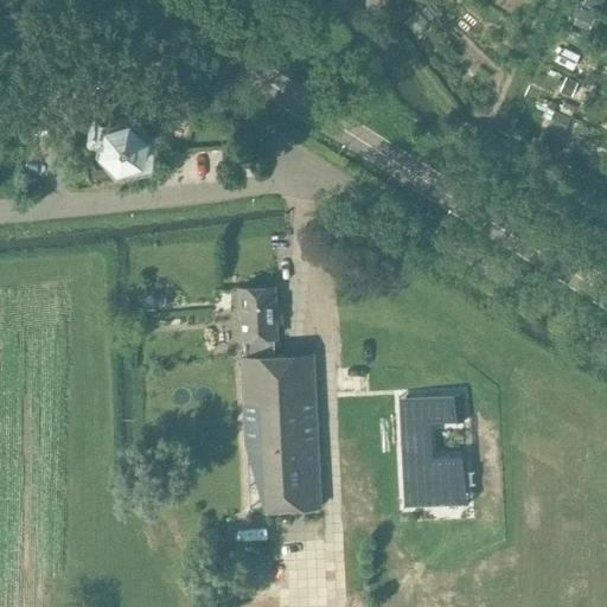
[(117,151),(117,152),(117,153),(121,154),(122,152),(138,148),(139,149),(141,147),(141,146),(148,144),(151,135),(145,129),(146,129),(145,126),(144,127),(142,126),(148,123),(151,126),(163,127),(172,115),(153,84),(133,85),(115,76),(94,95),(98,113),(103,116),(109,114),(114,117),(112,119),(110,117),(108,120),(109,121),(104,138),(103,138),(103,141),(106,141),(107,142),(102,145),(98,141),(85,141),(80,163),(91,183),(121,178),(121,163),(115,158),(117,151)]
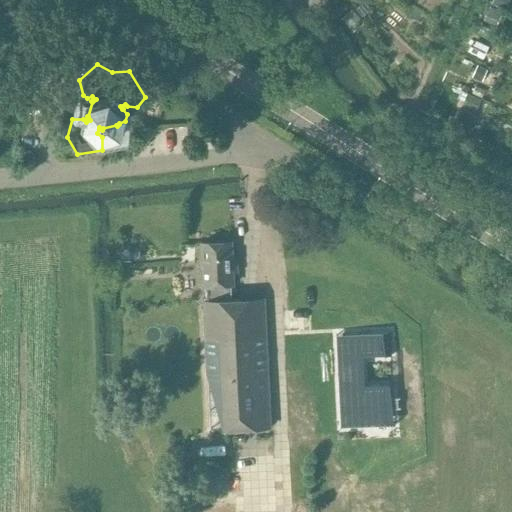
[(205,286),(231,285),(233,284),(231,242),(201,243),(203,286),(205,286)]
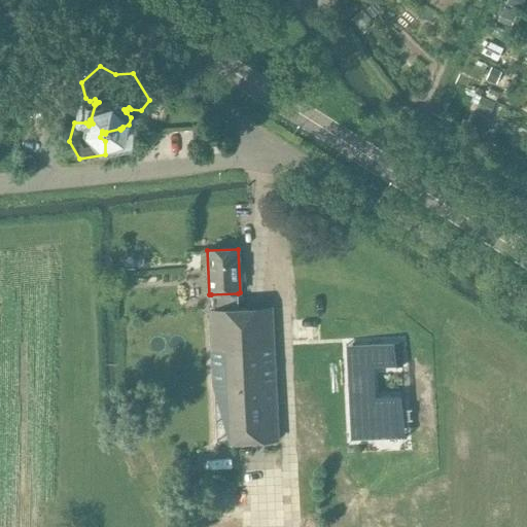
[(126,252),(121,258),(127,266),(134,265),(139,259),(134,252),(126,252)]
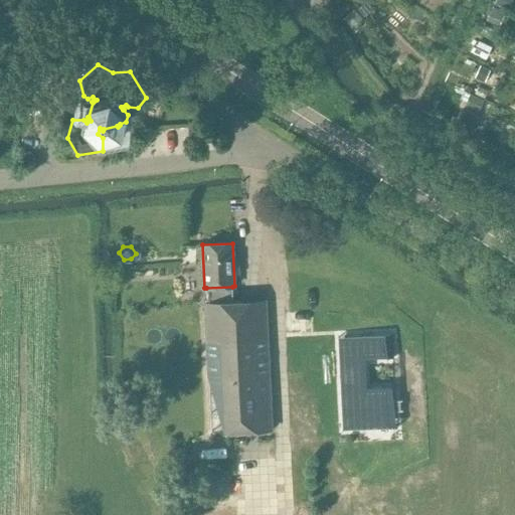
[(232,287),(206,288),(206,304),(204,304),(210,433),(271,430),(265,301),(232,303),(232,287)]
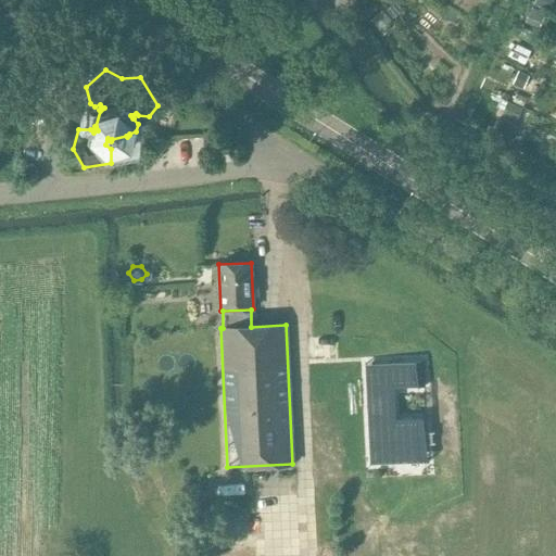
[(392,369),(366,370),(367,404),(370,463),(371,463),(390,462),(389,449),(428,447),(426,417),(425,417),(395,419),(394,388),(425,386),(424,362),(391,363),(392,369)]
